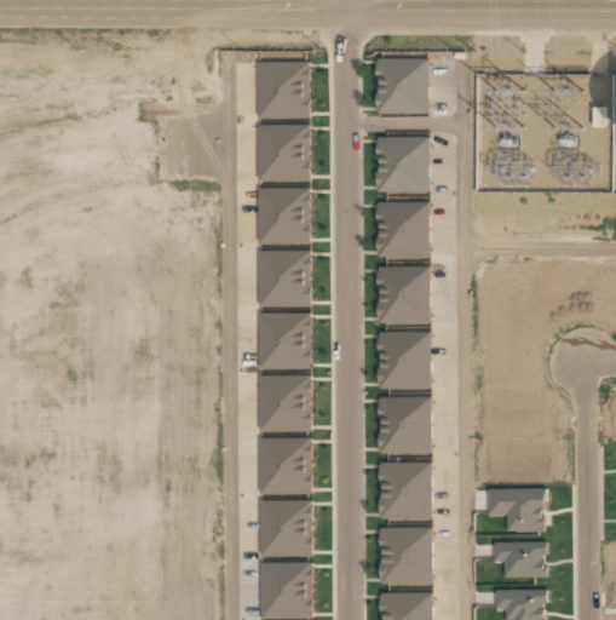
[(425,59),(374,59),(374,114),(425,114),(425,59)]
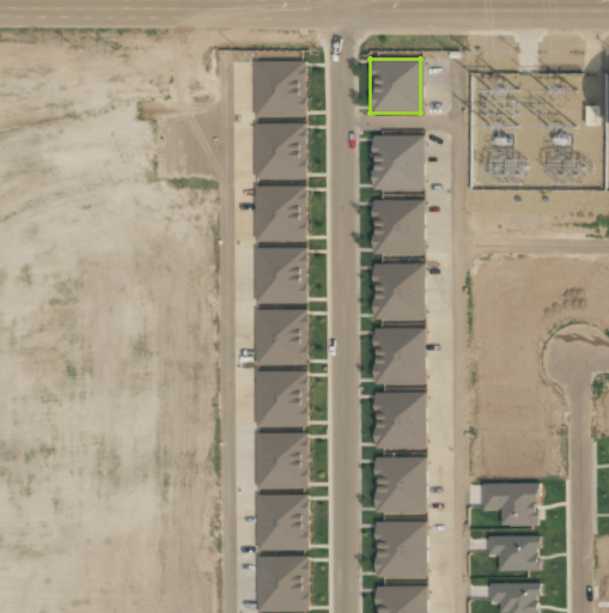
[(253,62),(254,117),(305,116),(304,60),(253,62)]
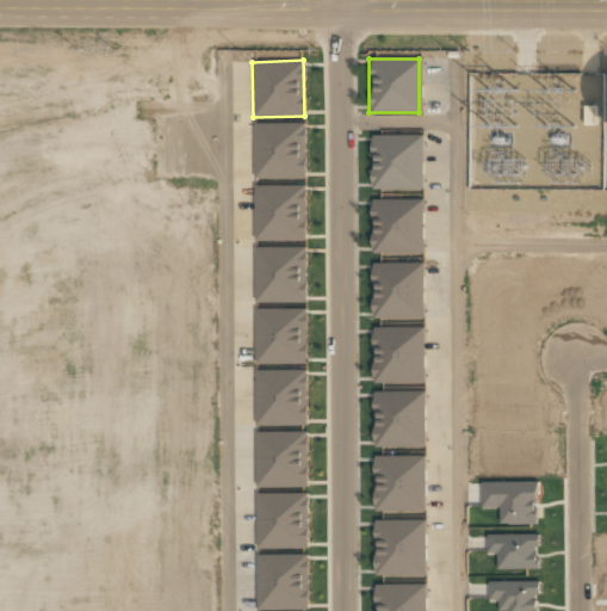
[(253,179),(304,178),(303,123),(252,123),(253,179)]
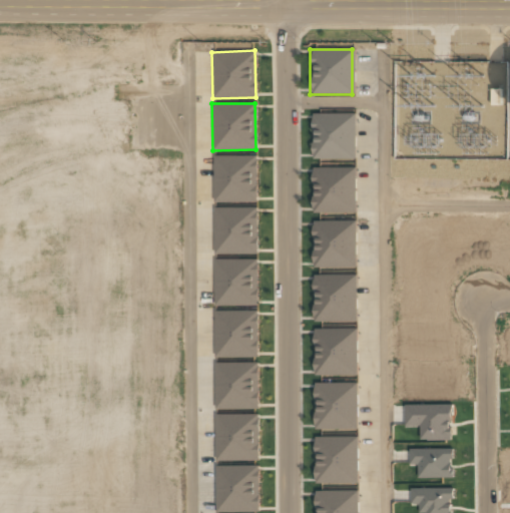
[(354,159),(354,113),(311,113),(310,158),(354,159)]
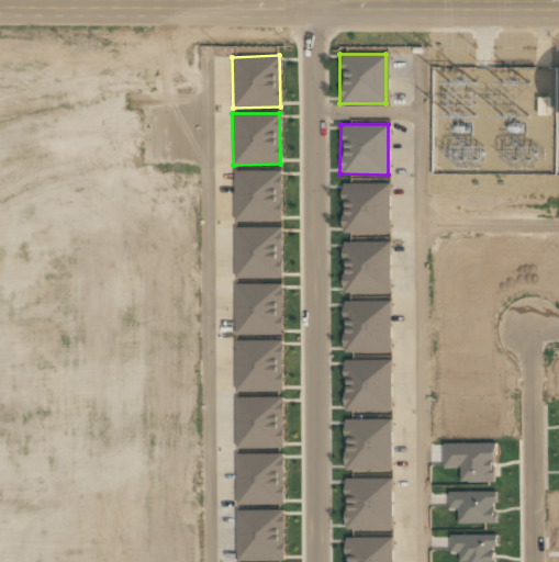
[(233,222),(280,221),(280,170),(232,170),(233,222)]
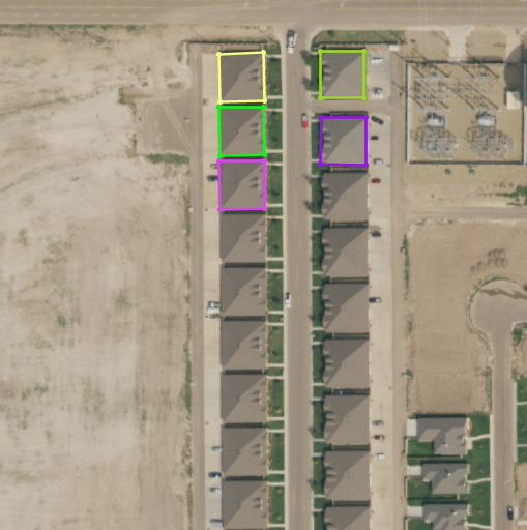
[(367,219),(366,172),(320,173),(321,219),(367,219)]
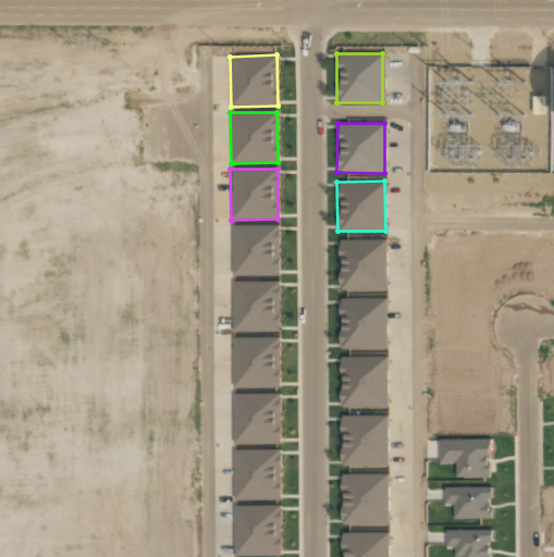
[(231,275),(278,275),(278,225),(231,225),(231,275)]
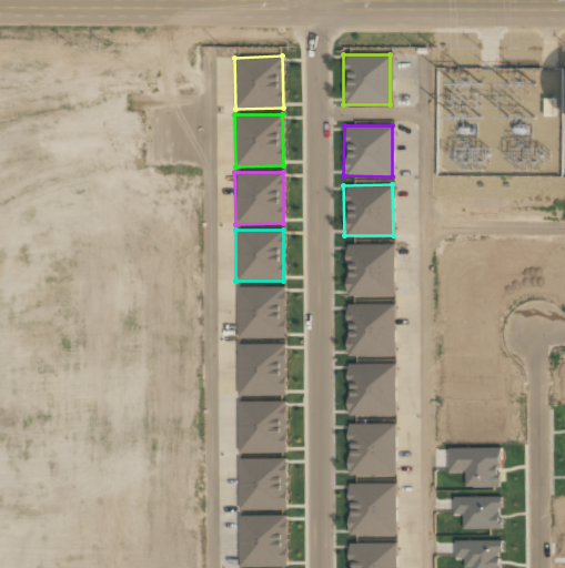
[(366,249),(366,259),(345,259),(346,296),(390,295),(390,249),(366,249)]
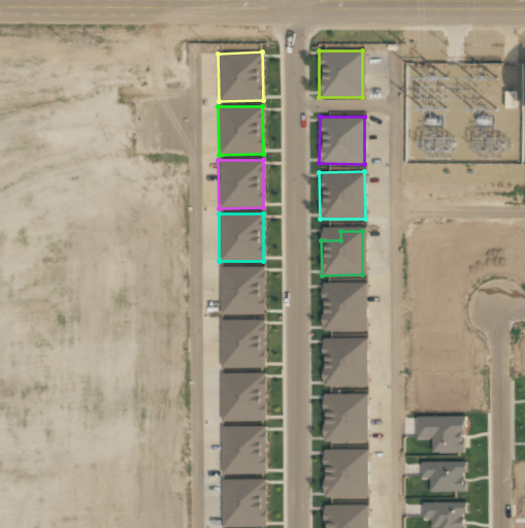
[(220,266),(219,314),(263,315),(264,266),(220,266)]
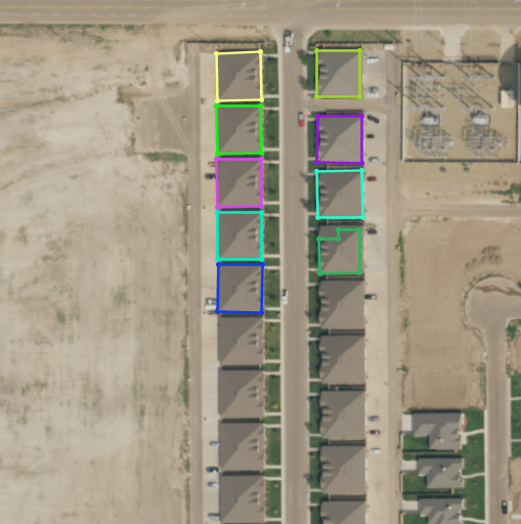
[(360,329),(360,282),(317,282),(317,329),(360,329)]
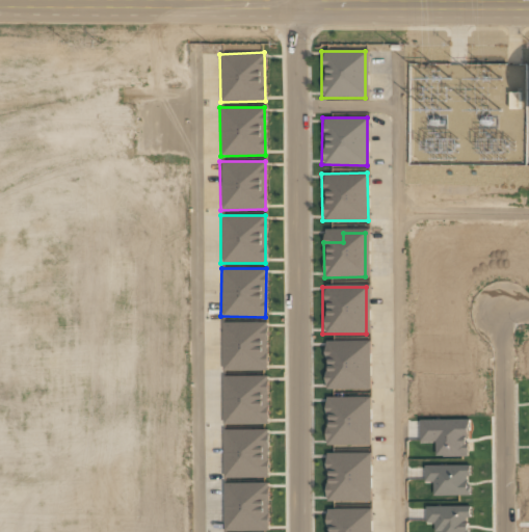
[(221,370),(266,370),(265,321),(220,322),(221,370)]
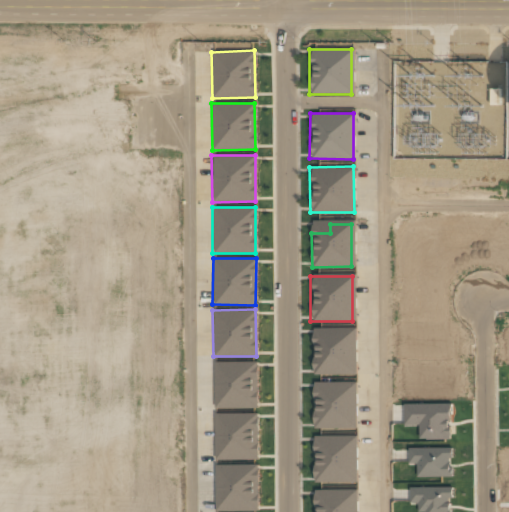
[(352,330),(313,330),(313,374),(352,374),(352,330)]
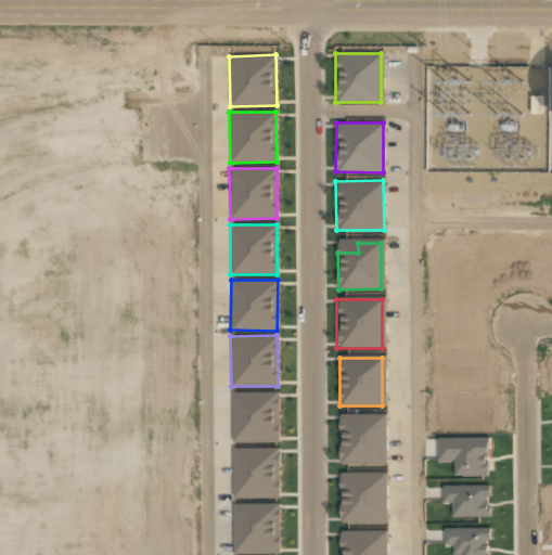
[(231,392),(231,442),(278,442),(278,391),(231,392)]
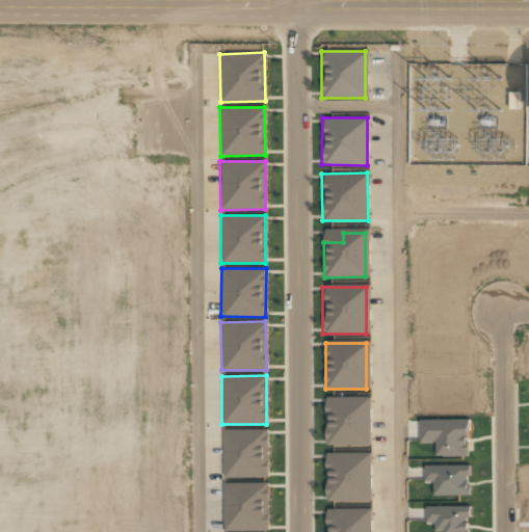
[(322,398),(322,446),(368,446),(368,398),(322,398)]
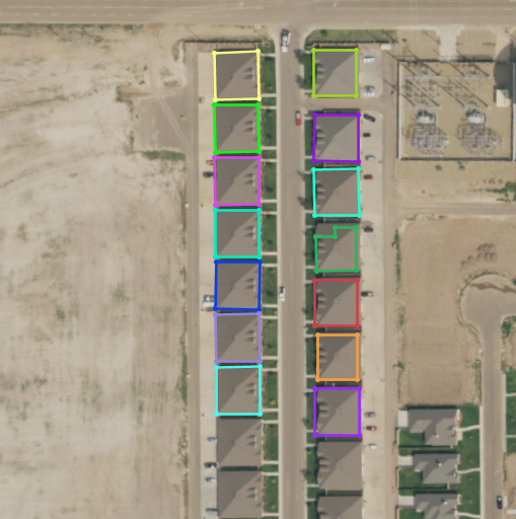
[(217,466),(261,465),(260,419),(216,419),(217,466)]
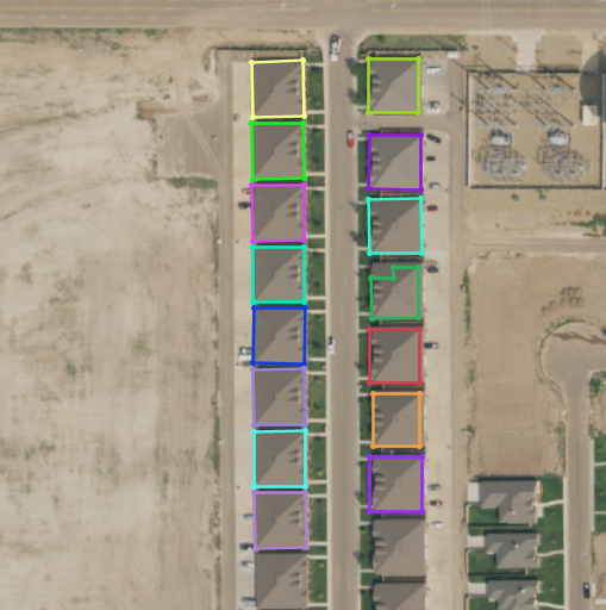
[(422,521),(369,521),(369,576),(422,576),(422,521)]
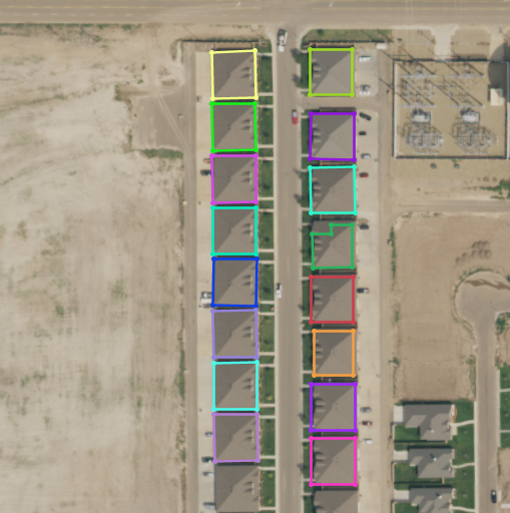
[(214,512),(258,512),(258,466),(214,465),(214,512)]
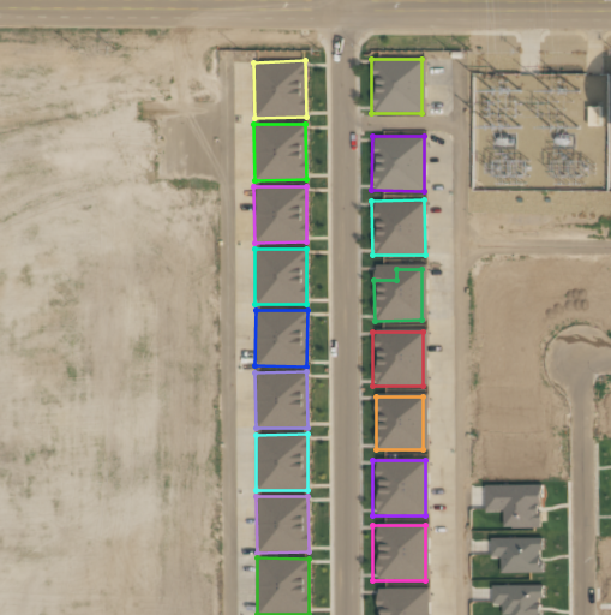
[(425,614),(425,590),(373,590),(373,614),(425,614)]
